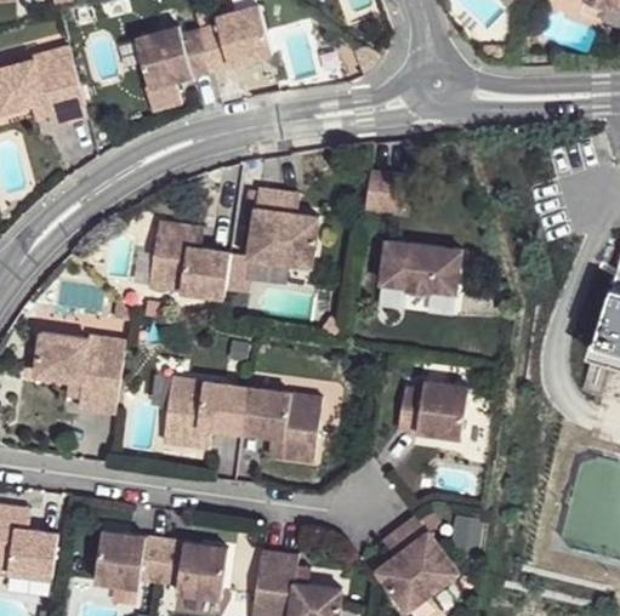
[(220,26),(200,30),(212,72),(274,55),(261,6),(216,17),(220,26)]
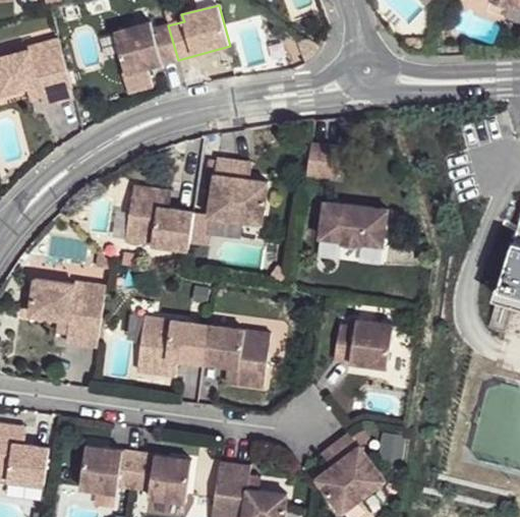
[(152,23),(115,34),(126,74),(178,60),(168,25),(154,31),(152,23)]
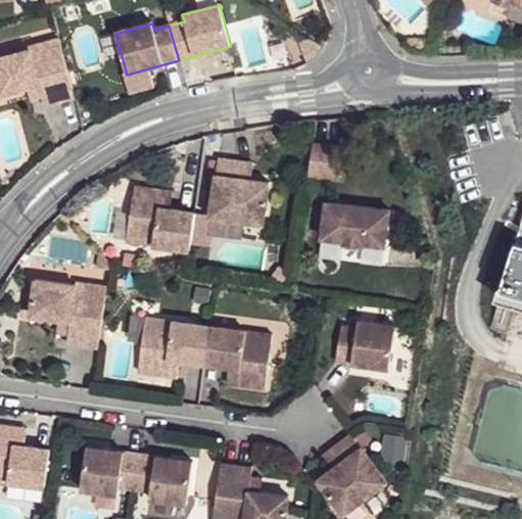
[(0,91),(26,85),(37,83),(40,95),(42,104),(74,96),(57,36),(27,44),(28,47),(0,54),(0,91)]
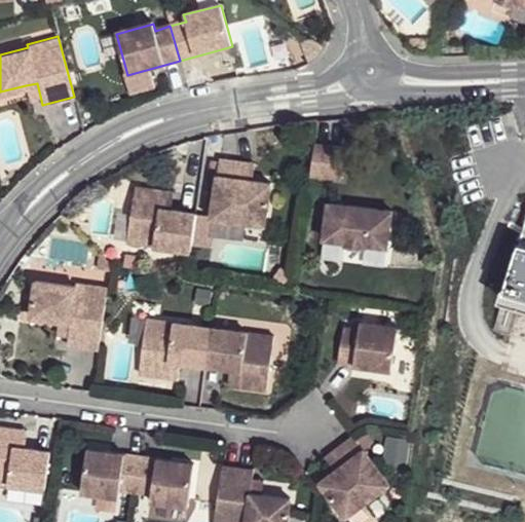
[(37,83),(26,85),(30,99),(40,96),(37,83)]
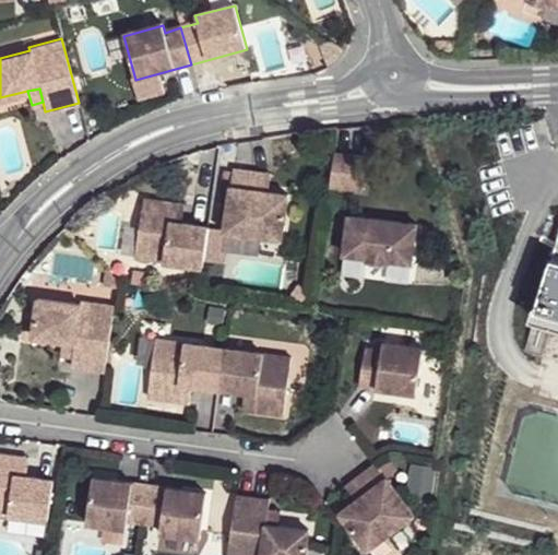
[(366,156),(333,151),(329,189),(361,193),(366,156)]
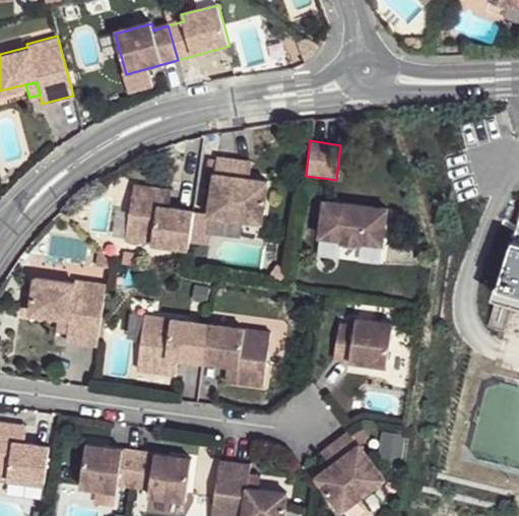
[(245,160),(216,156),(208,214),(261,222),(267,181),(249,178),(242,178),(245,160)]
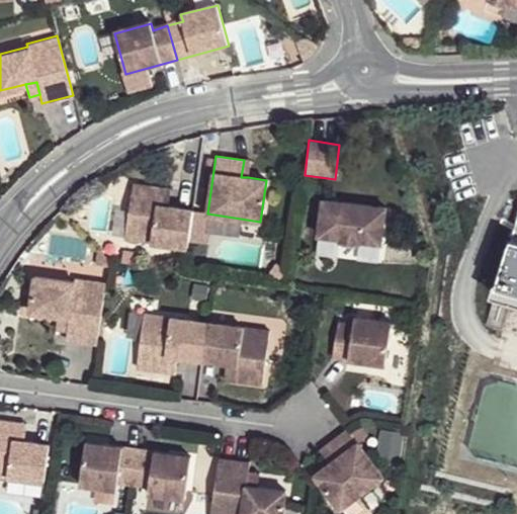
[(244,160),(241,177),(248,177),(250,161),(244,160)]
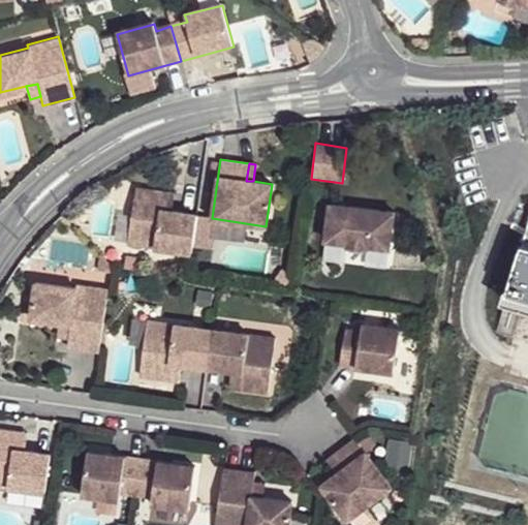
[(160,209),(162,191),(135,188),(128,242),(191,251),(197,214),(171,210),(160,209)]
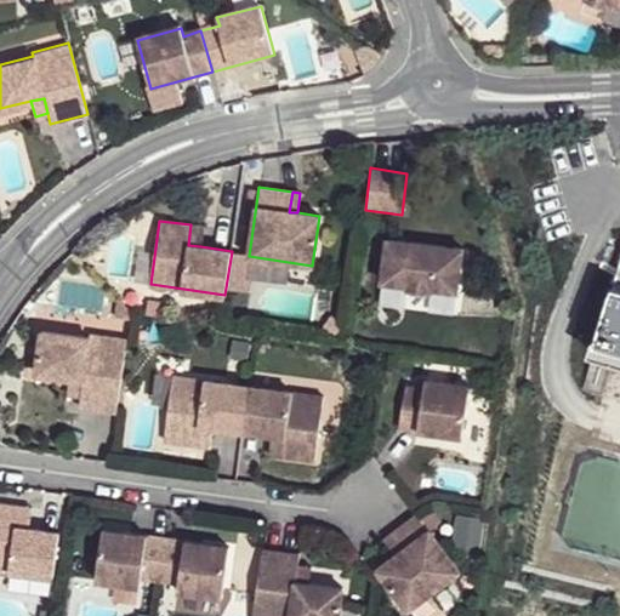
[(204,227),(191,224),(188,245),(200,246),(204,227)]
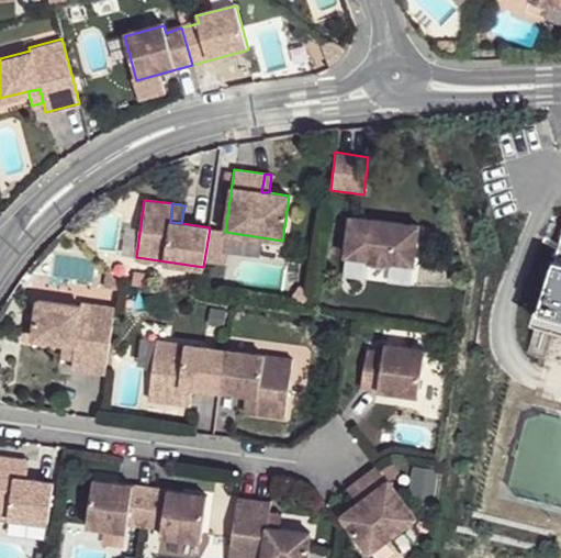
[(560,211),(558,211),(548,249),(560,253),(560,211)]
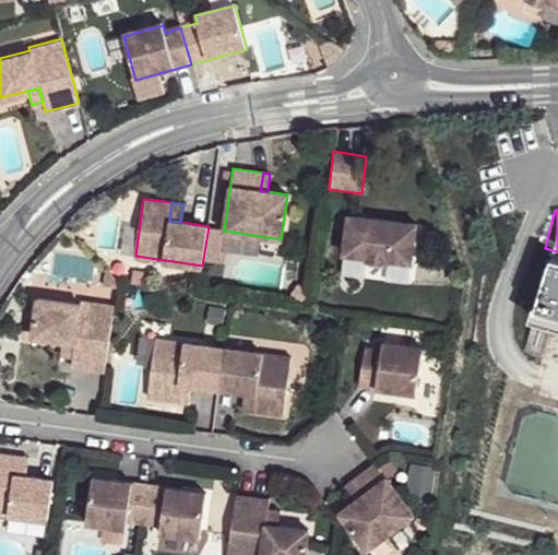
[(414,232),(346,222),(341,260),(365,262),(365,267),(384,269),(386,266),(408,269),(414,232)]
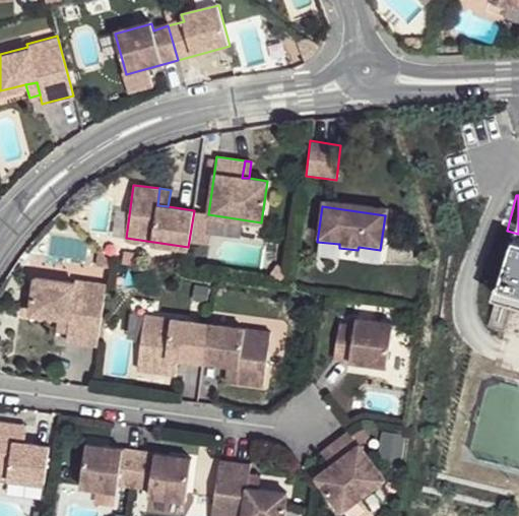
[(518,234),(507,231),(493,287),(518,294),(518,234)]
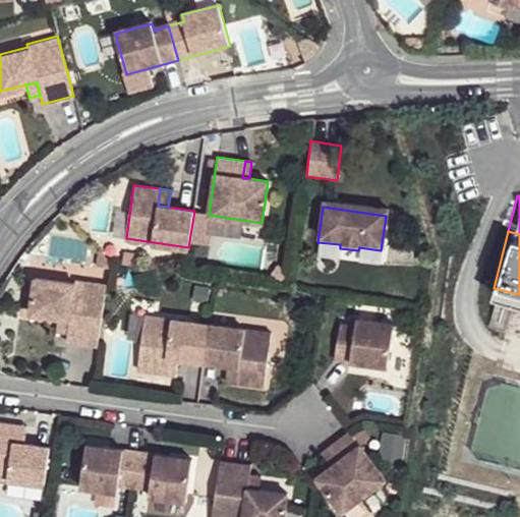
[(65,344),(97,348),(105,287),(74,283),(73,286),(34,280),(30,316),(57,321),(68,322),(66,333),(65,344)]
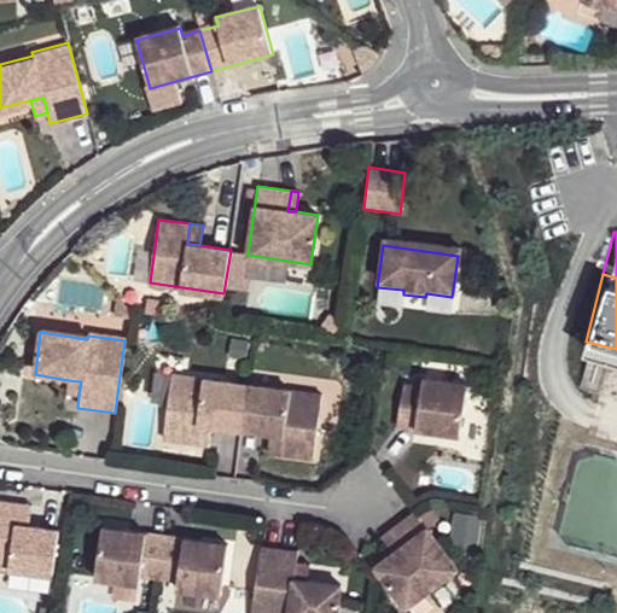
[(246,385),(173,375),(164,438),(195,443),(197,424),(210,425),(240,430),(246,385)]
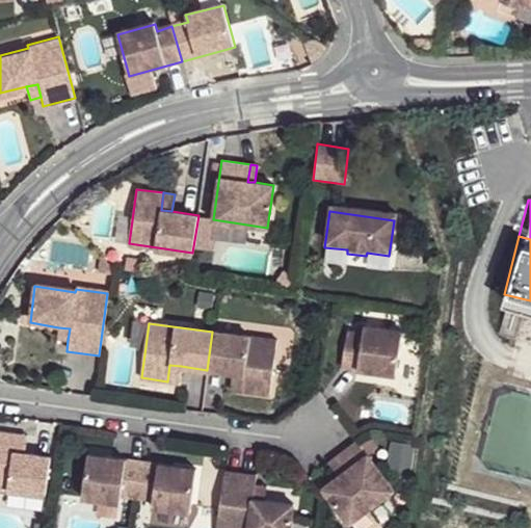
[(341,366),(395,374),(401,332),(364,325),(362,332),(346,330),(341,366)]
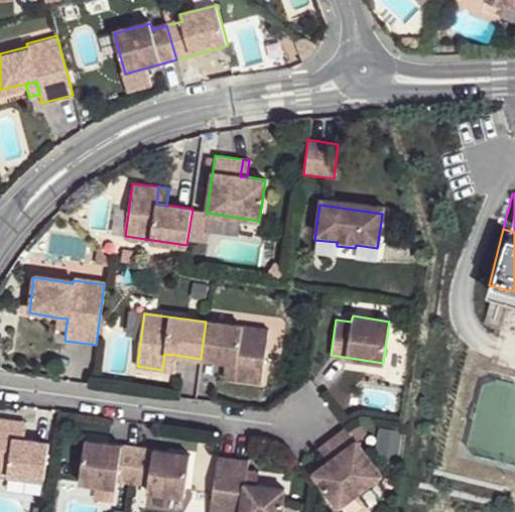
[(56,317),(54,329),(66,330),(68,318),(56,317)]
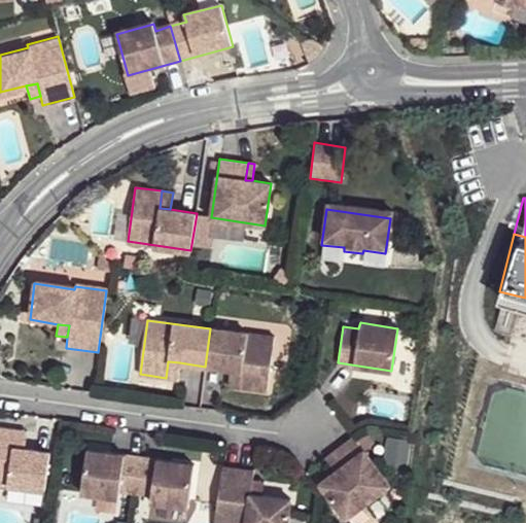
[(273,337),(210,328),(205,367),(231,370),(241,371),(239,388),(265,392),(273,337)]
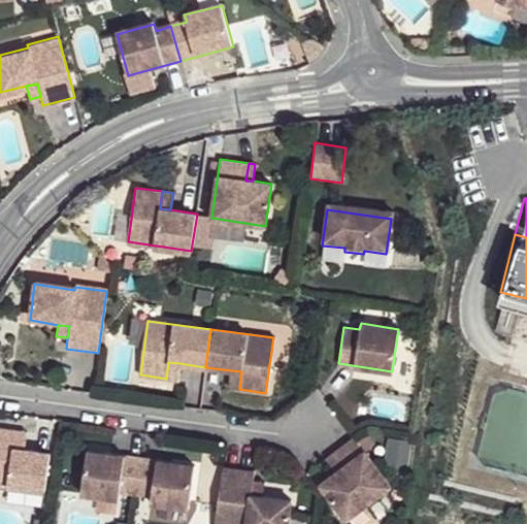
[(179,363),(168,362),(166,379),(176,381),(179,363)]
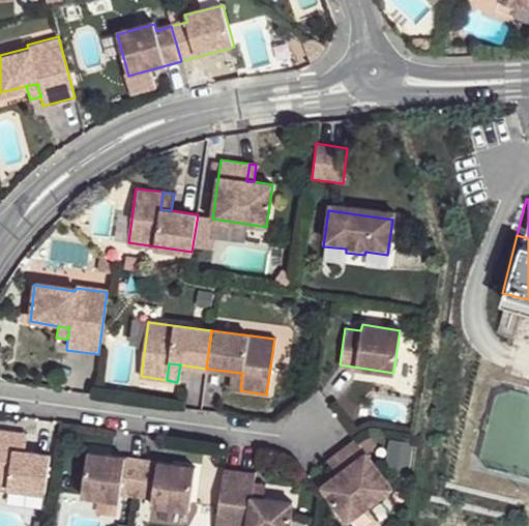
[(242,373),(232,372),(230,389),(240,390),(242,373)]
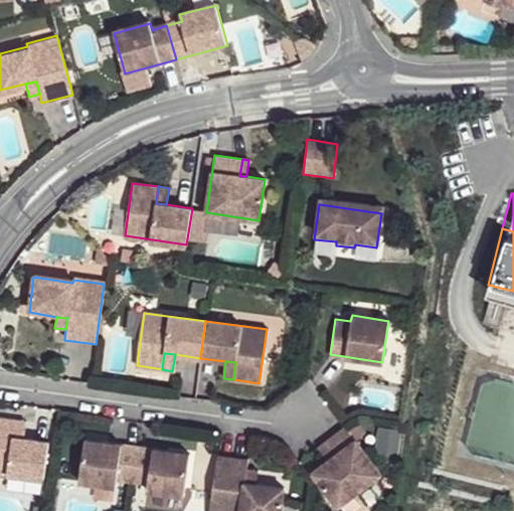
[(13,434),(15,416),(0,414),(0,468),(43,475),(48,439),(23,435),(13,434)]
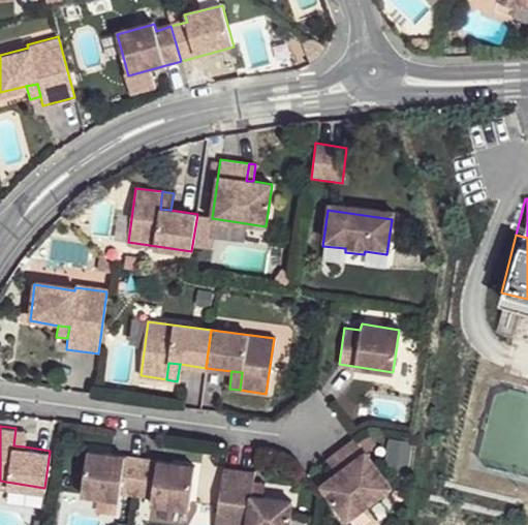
[(26,430),(16,428),(13,445),(24,446),(26,430)]
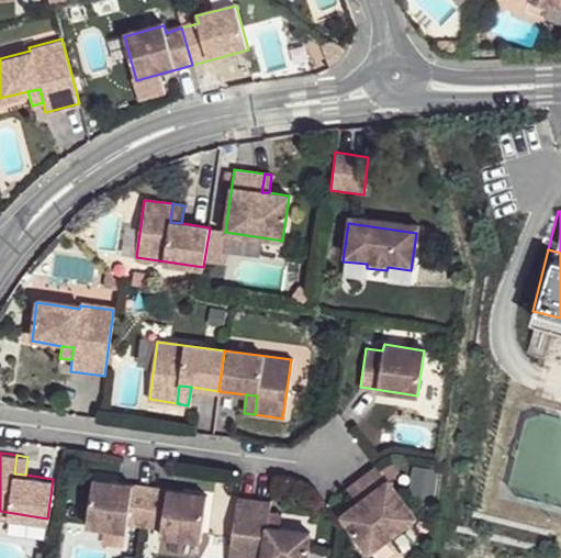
[(377,464),(351,482),(362,497),(357,501),(340,512),(368,548),(414,514),(377,464)]
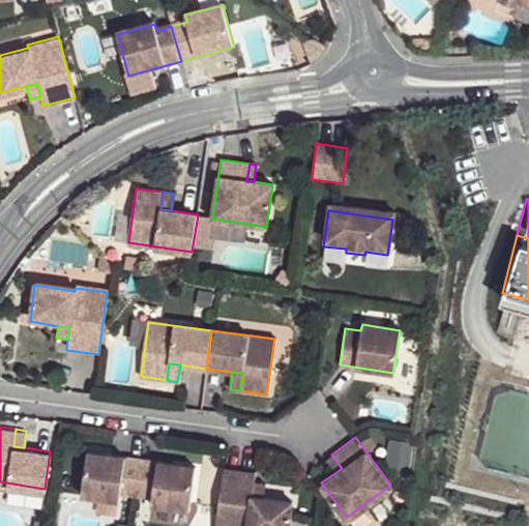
[(141,459),(87,451),(81,494),(119,499),(119,492),(136,494),(141,459)]
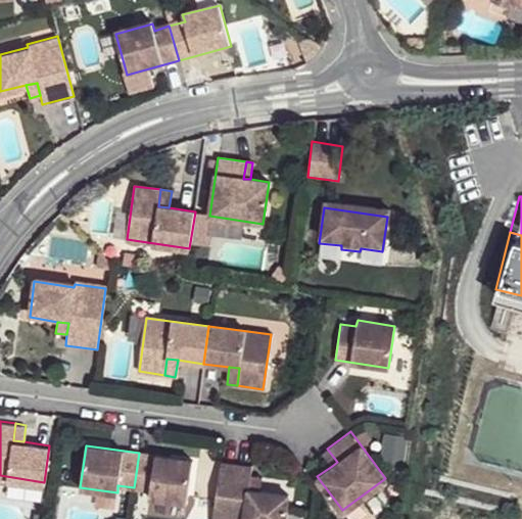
[(322,452),(332,466),(337,462),(327,449),(322,452)]
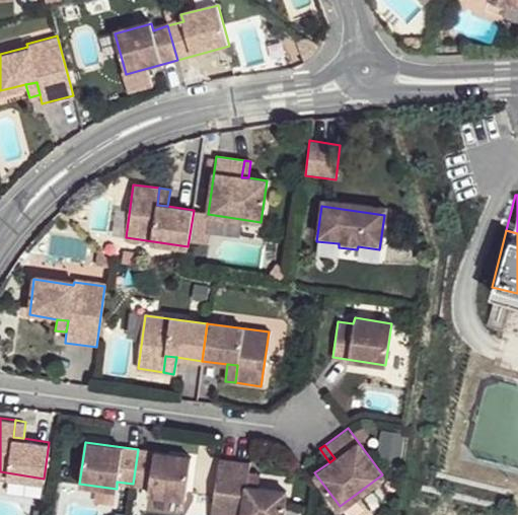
[(138,449),(133,484),(148,487),(147,493),(185,498),(191,455),(138,449)]
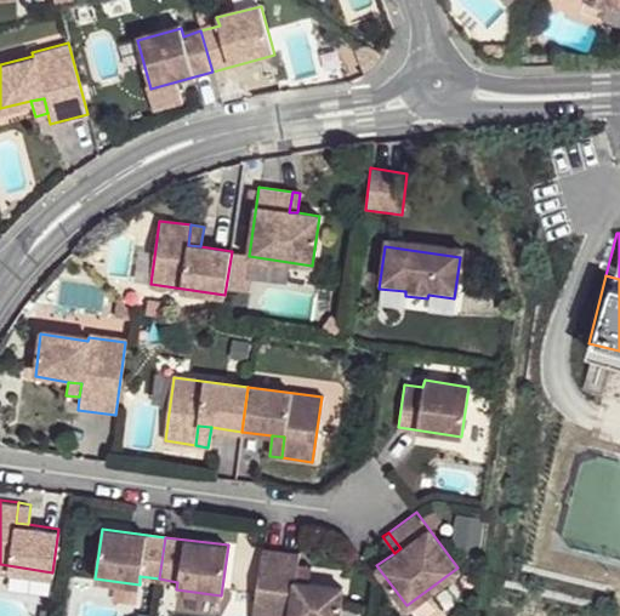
[(299,555),(261,551),(251,615),(337,615),(342,588),(308,583),(295,582),(297,569),(299,555)]
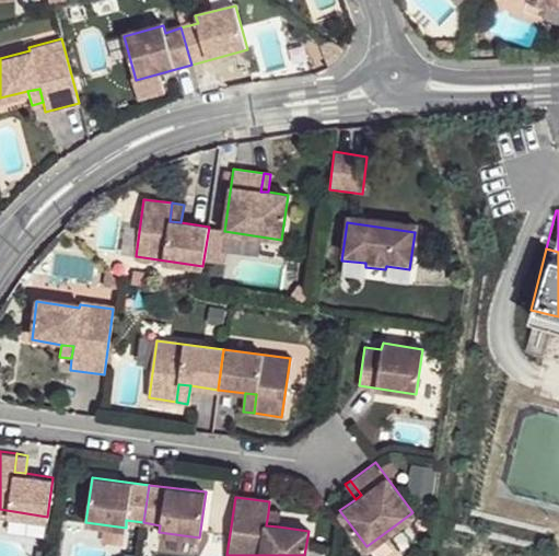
[(280,514),(268,513),(266,525),(278,526),(280,514)]
